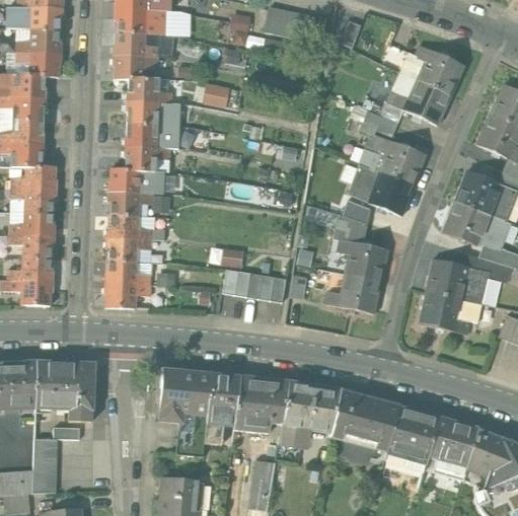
[(17,0),(17,6),(63,8),(63,0),(17,0)]
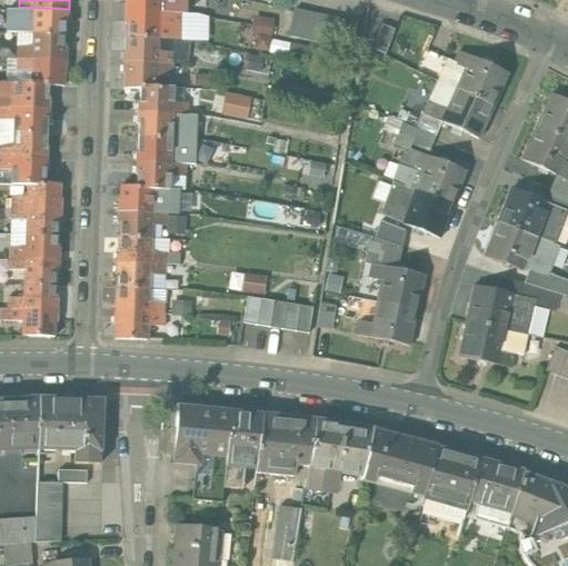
[(127,0),(126,10),(176,12),(176,1),(160,0),(127,0)]
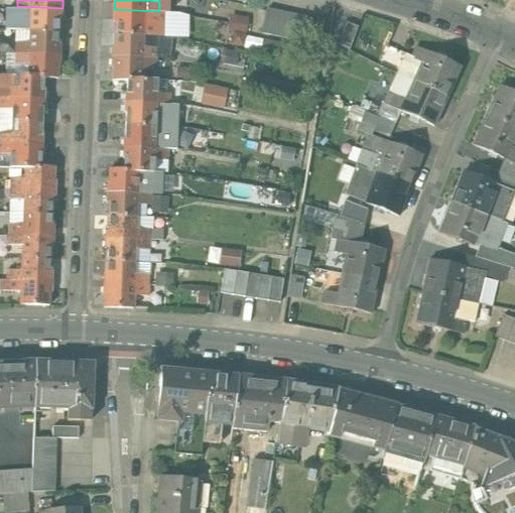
[(172,1),(159,1),(159,11),(171,11),(172,1)]
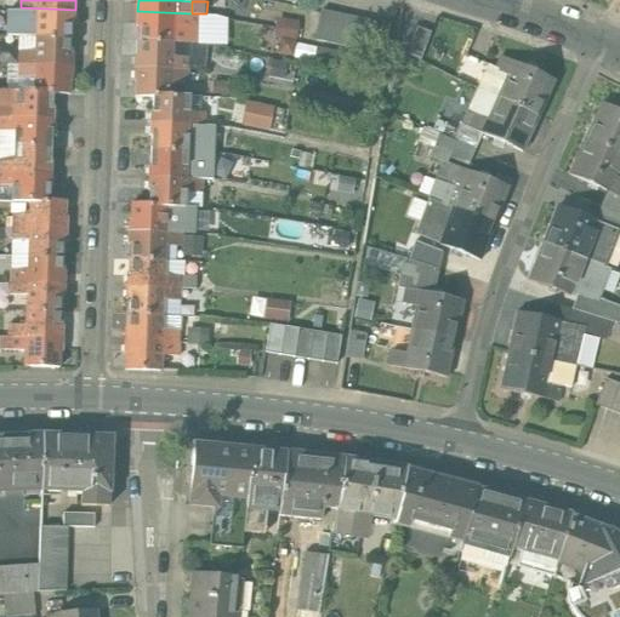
[(21,7),(6,9),(5,24),(20,20),(21,7)]
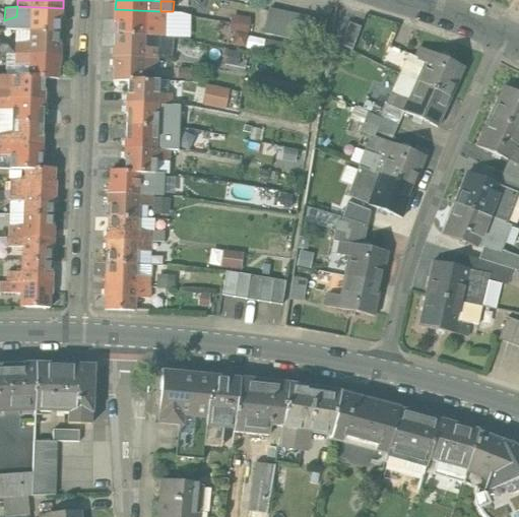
[(63,8),(17,6),(16,16),(31,17),(30,29),(60,30),(61,18),(62,18),(63,8)]
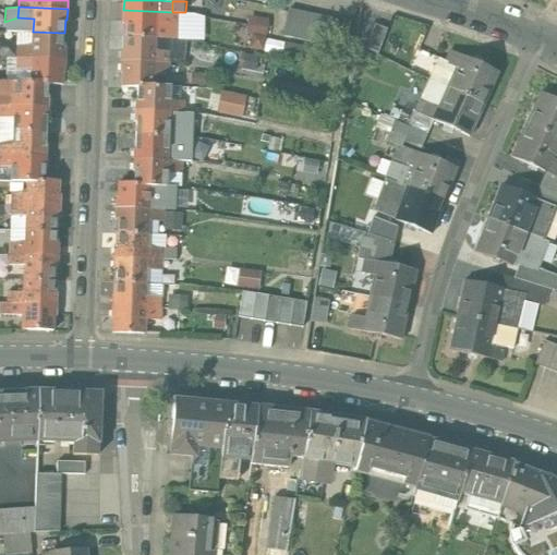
[(350,20),(290,7),(285,35),(344,47),(350,20)]
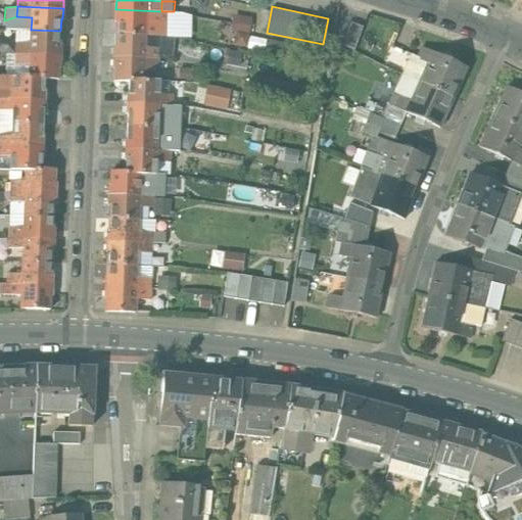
[(161,11),(115,9),(115,19),(116,19),(116,33),(146,34),(160,35),(161,20),(161,11)]
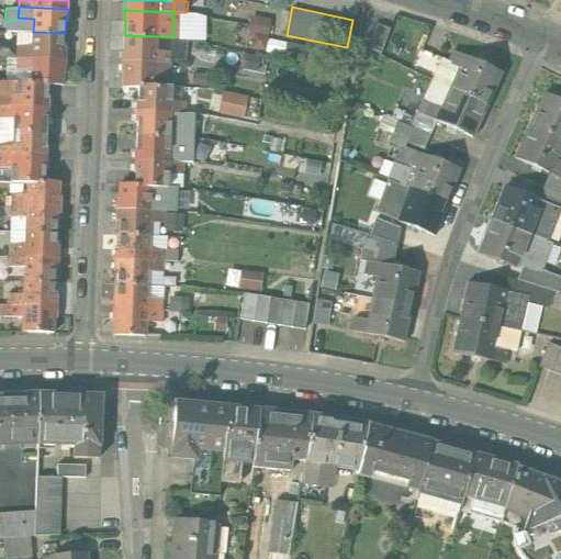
[(187,12),(174,12),(174,22),(187,23),(187,12)]
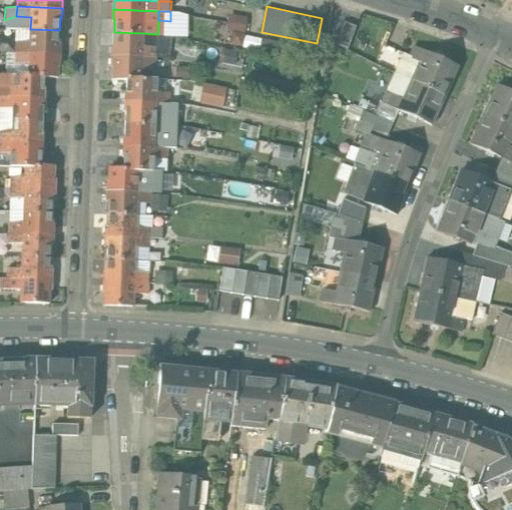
[(246,16),(229,14),(226,29),(244,32),(246,16)]
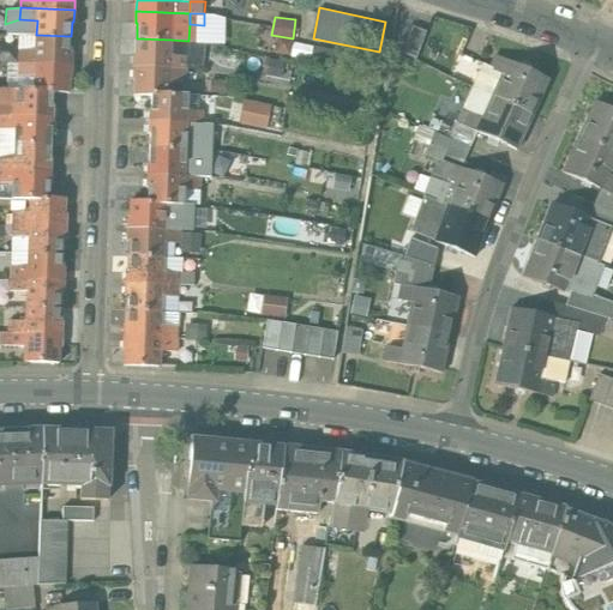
[(407,44),(424,52),(434,25),(418,18),(407,44)]
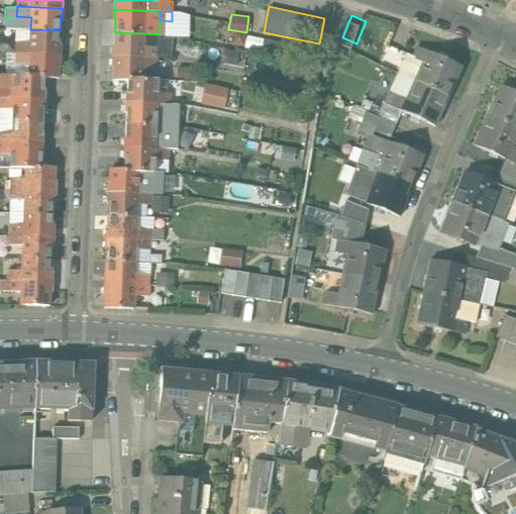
[(60,30),(30,29),(30,41),(16,41),(15,52),(61,54),(61,43),(60,42),(60,30)]
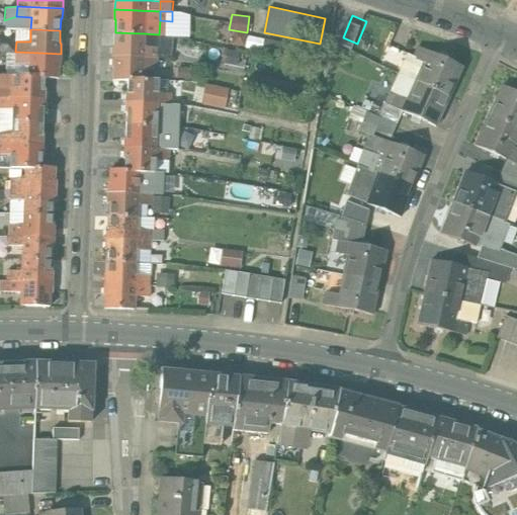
[(145,33),(115,32),(114,45),(113,45),(113,55),(158,57),(159,47),(145,46),(145,33)]
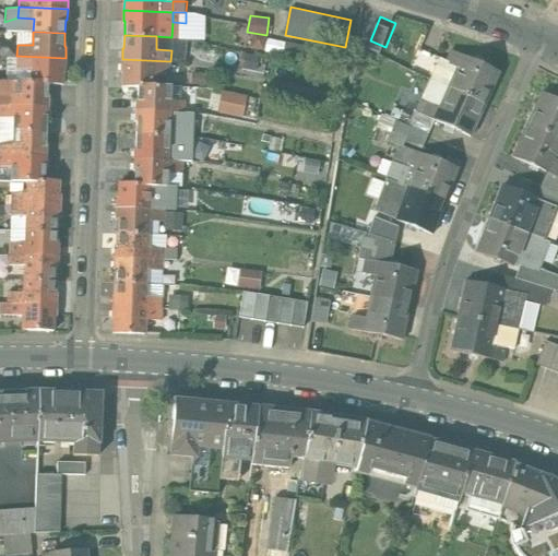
[(305,44),(286,40),(283,57),(301,60),(305,44)]
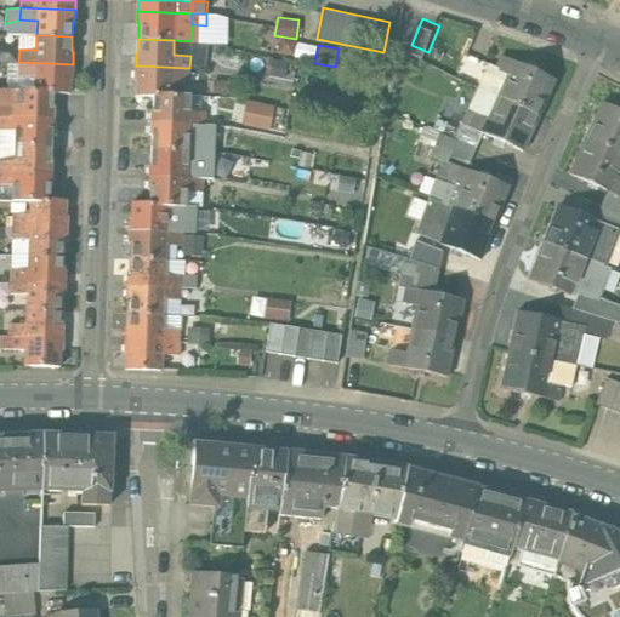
[(487,60),(456,46),(445,72),(475,85),(487,60)]
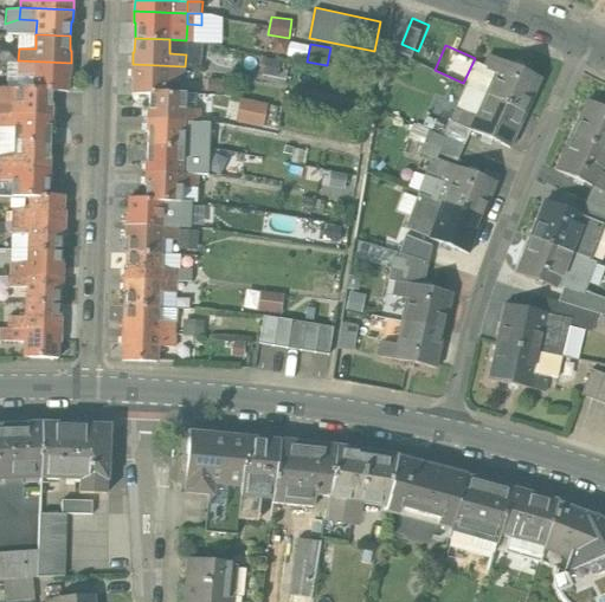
[(19,49),(2,46),(2,60),(18,60),(19,49)]
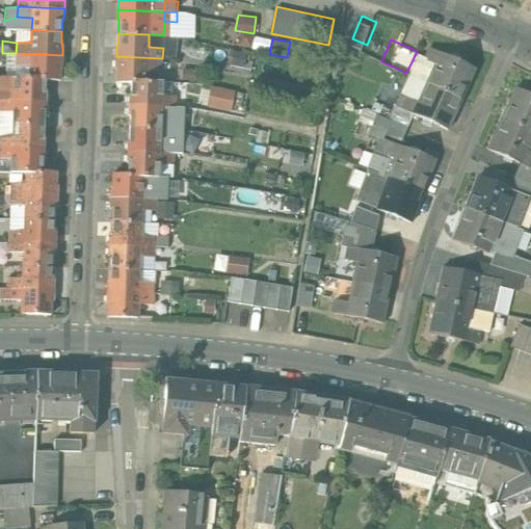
[(442,51),(430,46),(425,57),(436,62),(442,51)]
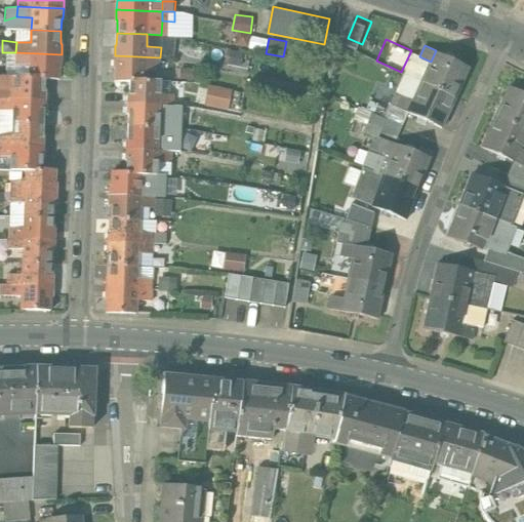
[(470,66),(436,50),(431,62),(421,81),(455,96),(470,66)]
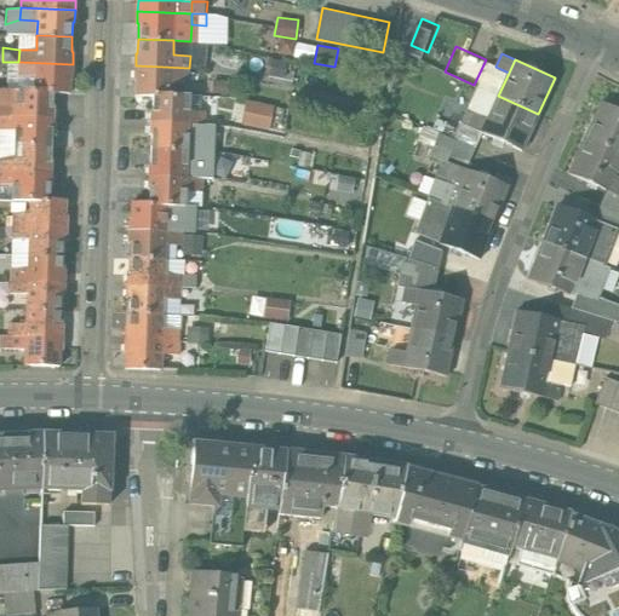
[(73,64),(18,62),(18,63),(18,73),(18,74),(18,87),(35,88),(34,90),(52,91),(52,92),(70,92),(70,76),(73,76),(73,64)]
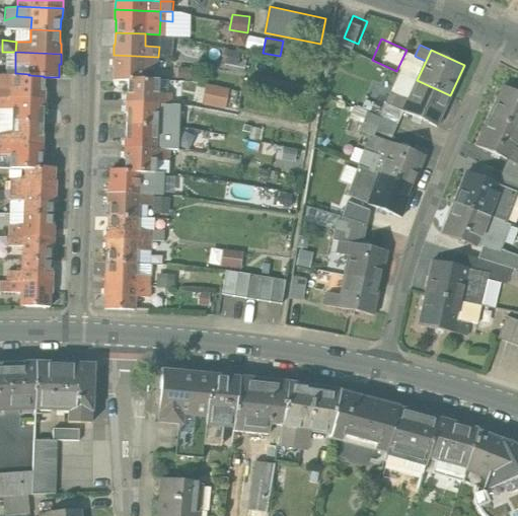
[(15,53),(7,53),(7,61),(15,61),(15,53)]
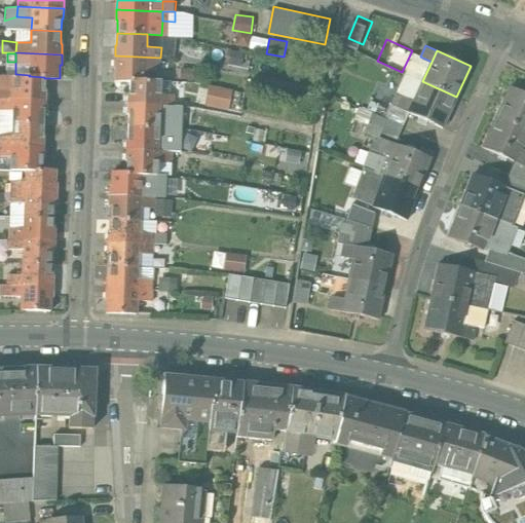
[(160,58),(115,55),(114,66),(116,66),(115,80),(130,80),(130,79),(146,80),(146,79),(146,68),(160,68),(160,58)]
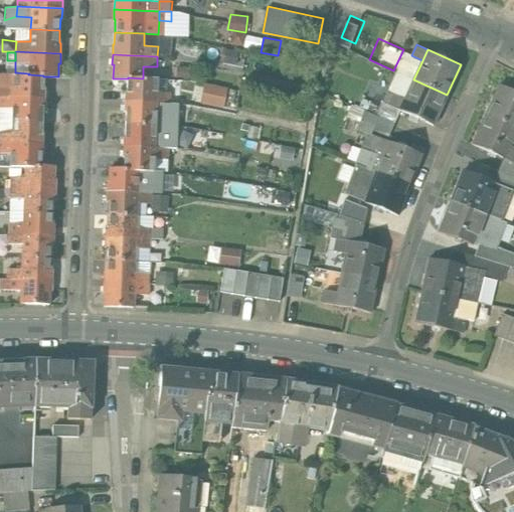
[(15,72),(14,72),(14,74),(0,73),(0,96),(44,98),(44,88),(43,88),(43,76),(43,75),(28,74),(29,73),(15,72)]
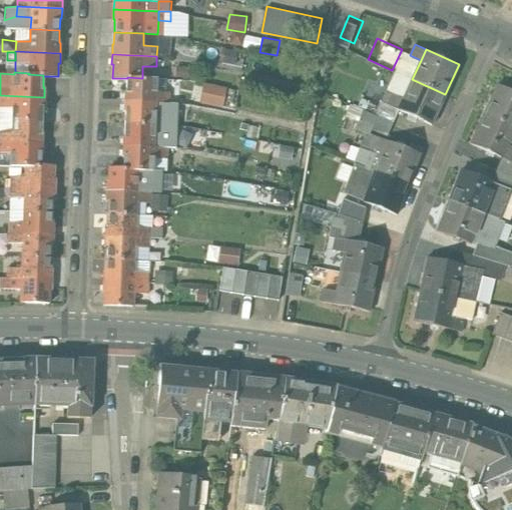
[(142,78),(127,77),(127,78),(126,90),(125,90),(125,100),(169,101),(170,91),(156,91),(156,77),(142,77),(142,78)]
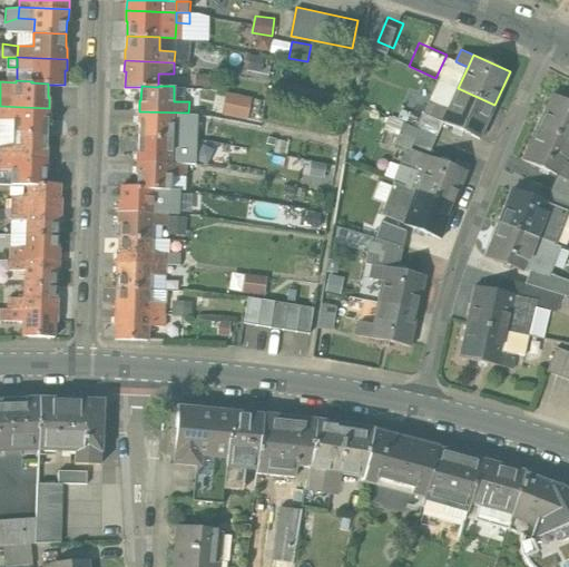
[(494,105),(458,88),(449,107),(443,120),(444,120),(480,137),(494,105)]
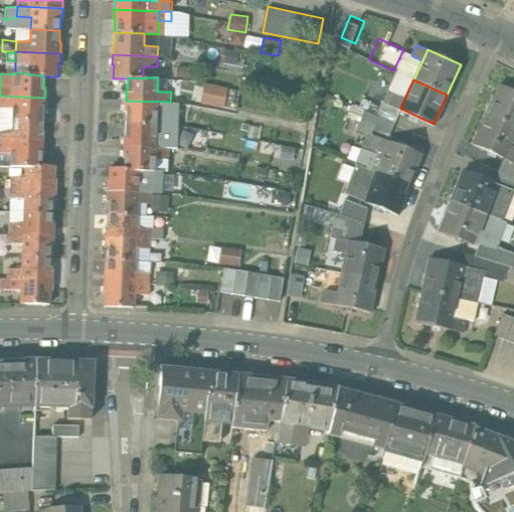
[(227,87),(205,81),(201,102),(223,107),(227,87)]
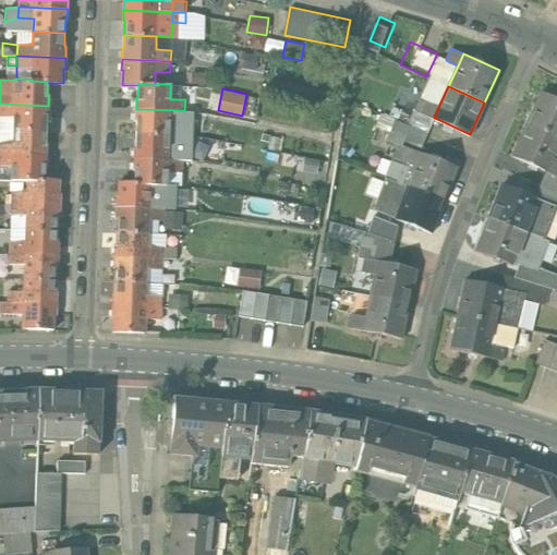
[(556,97),(543,91),(528,122),(556,135),(556,97)]
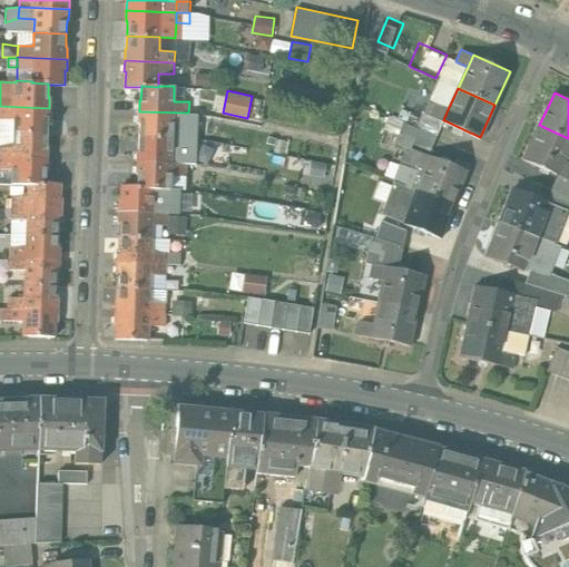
[(449,107),(437,101),(431,115),(443,120),(449,107)]
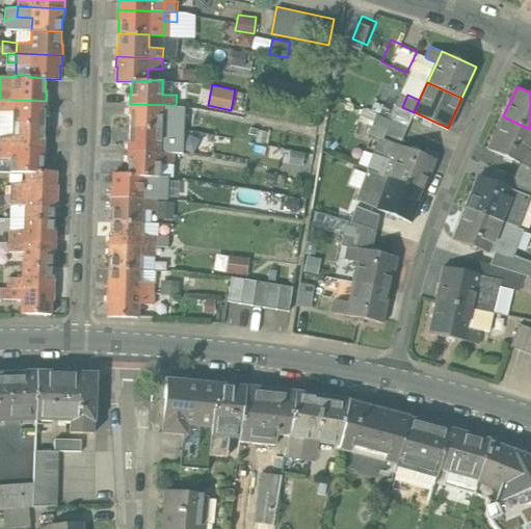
[(46,101),(0,99),(0,109),(14,110),(12,123),(44,125),(44,111),(46,111),(46,101)]
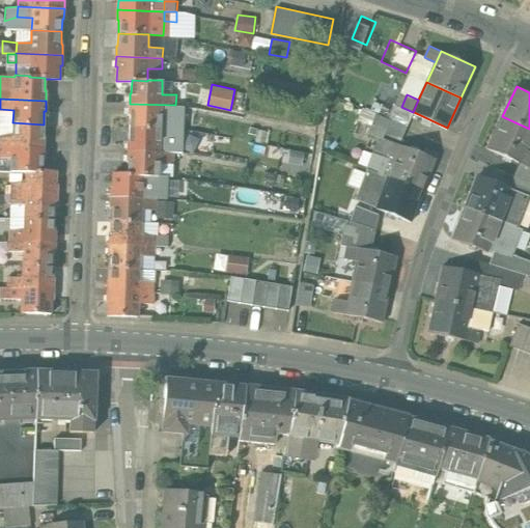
[(175,105),(130,104),(129,114),(131,114),(130,127),(160,128),(161,115),(175,116),(175,105)]
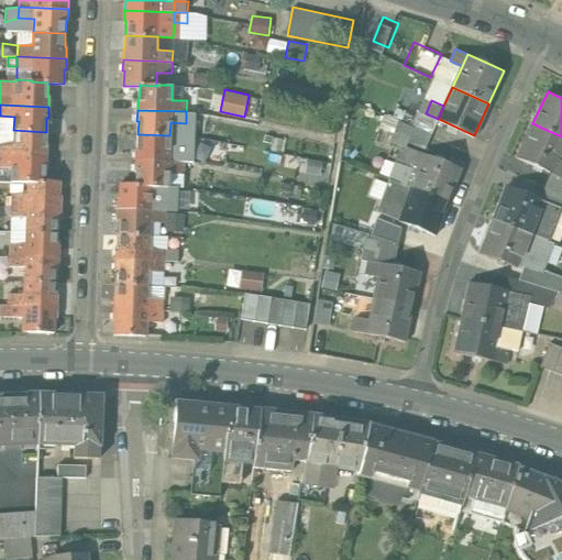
[(416,113),(408,110),(403,121),(432,134),(439,119),(426,113),(418,110),(416,113)]
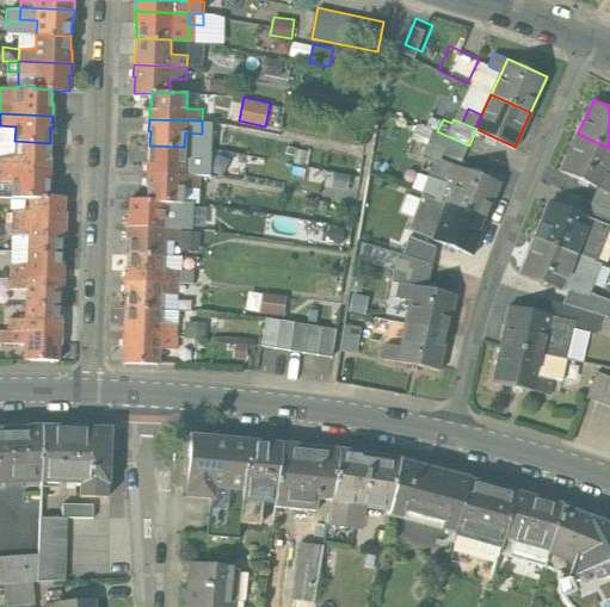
[(437,131),(433,130),(425,152),(437,156),(443,158),(444,153),(462,161),(469,146),(437,131)]
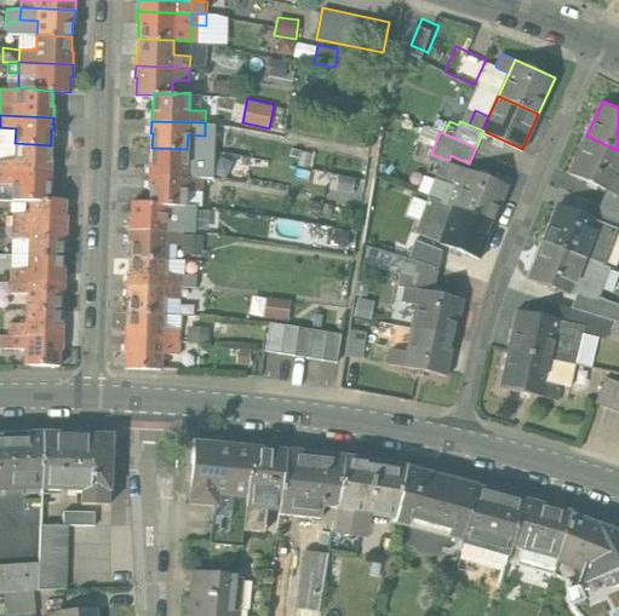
[(618,150),(586,136),(571,172),(607,189),(618,194),(618,174),(618,150)]
